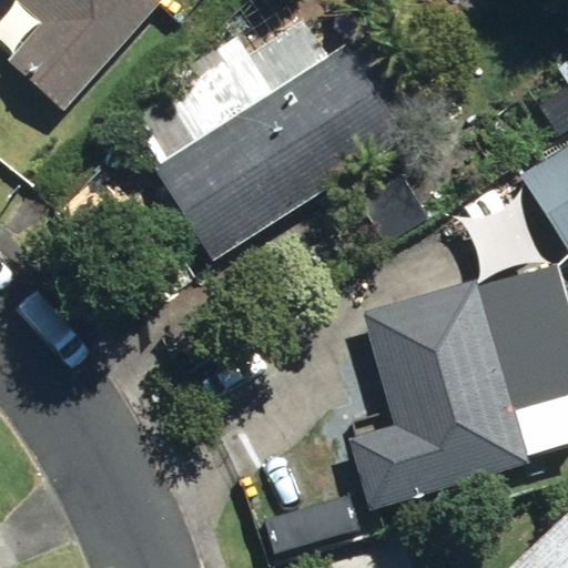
[(10,61),(64,110),(164,0),(16,0),(44,24),(10,61)]
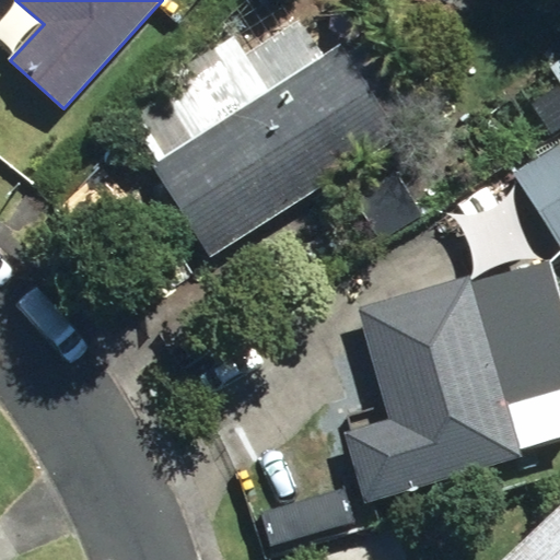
[(152,166),(210,258),(399,140),(341,48),(152,166)]
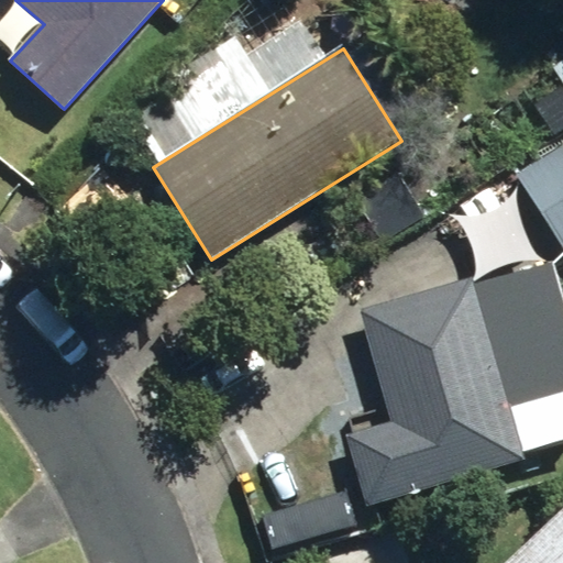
[(562,146),(518,176),(562,245),(562,146)]
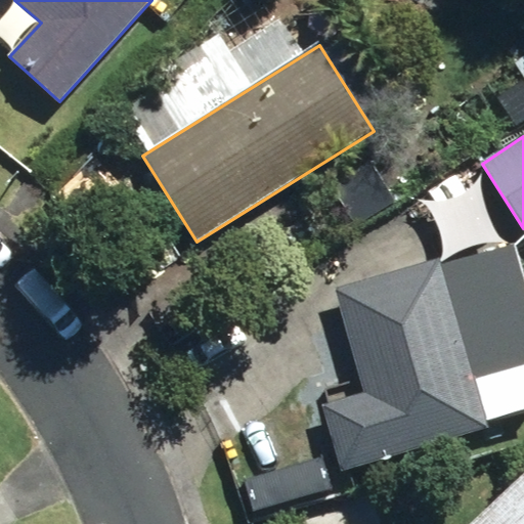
[(322,407),(341,472),(488,432),(442,261),(337,291),(366,395),(322,407)]
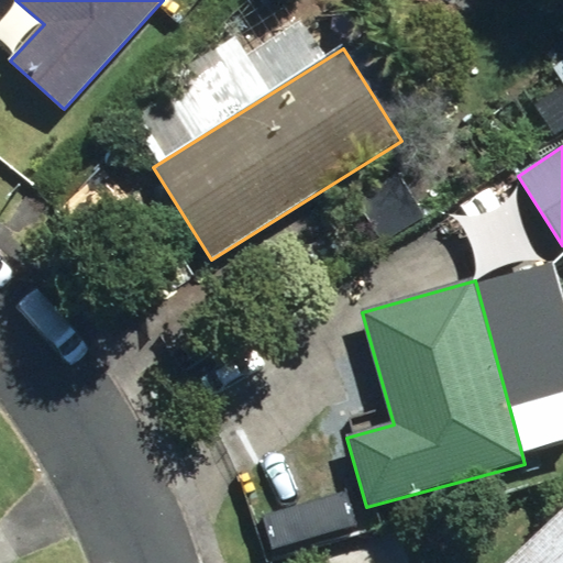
[(562,562),(562,525),(523,562),(562,562)]
